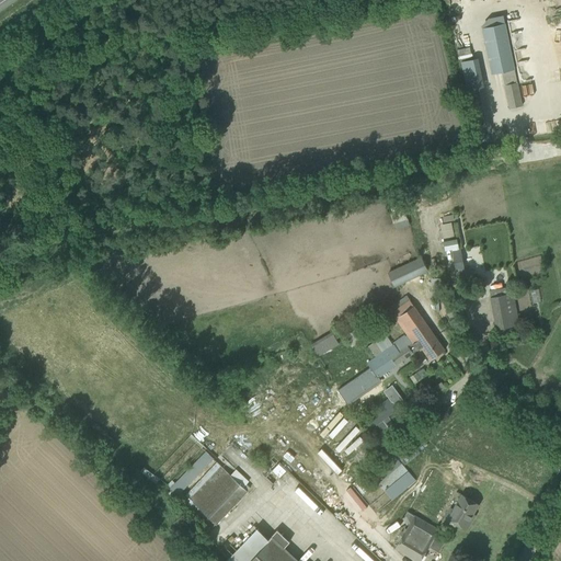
[(481,27),(491,73),(501,71),(504,84),(508,109),(522,105),(519,95),(514,69),(504,23),(481,27)]
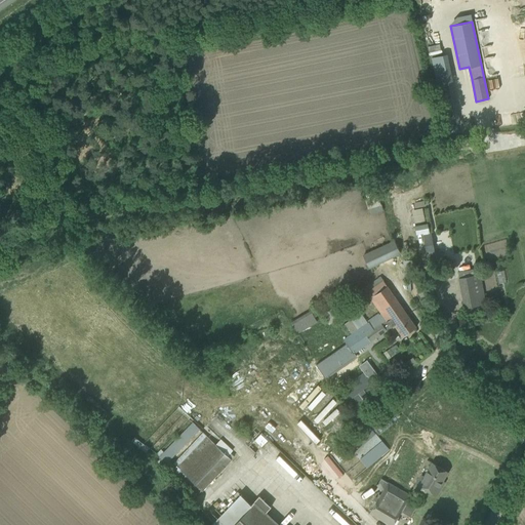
[(445,124),(447,134),(458,132),(456,122),(445,124)]
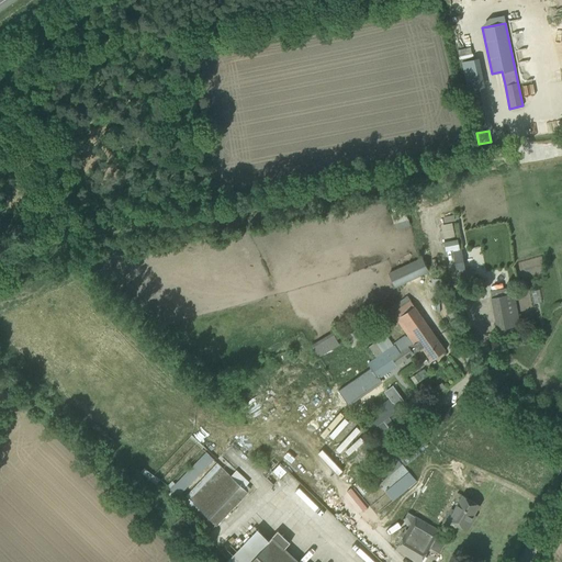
[(444,224),(444,237),(456,237),(456,223),(444,224)]
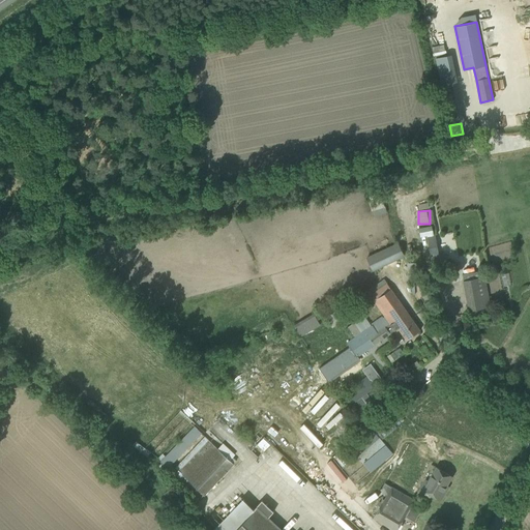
[(431,226),(419,228),(420,236),(427,235),(433,234),(431,226)]
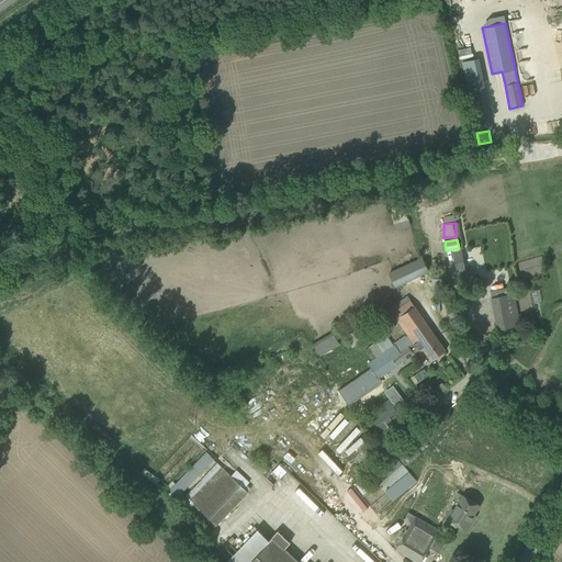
[(459,248),(452,249),(458,280),(467,279),(461,248),(459,248)]
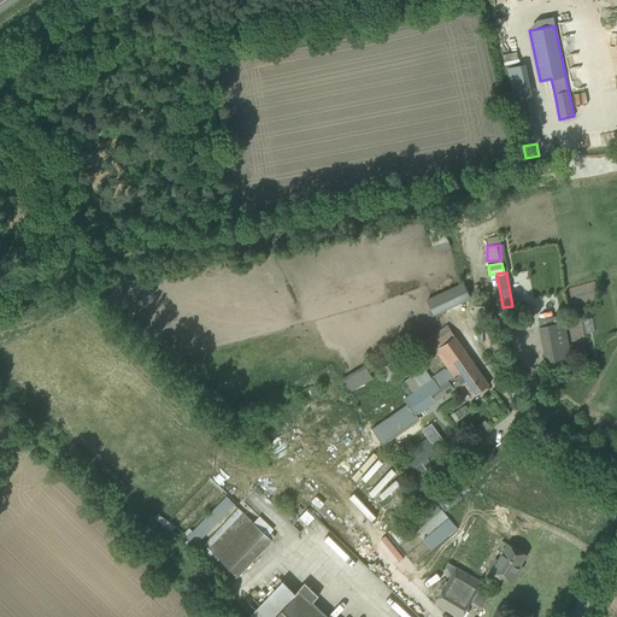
[(435,315),(475,297),(468,281),(428,298),(435,315)]
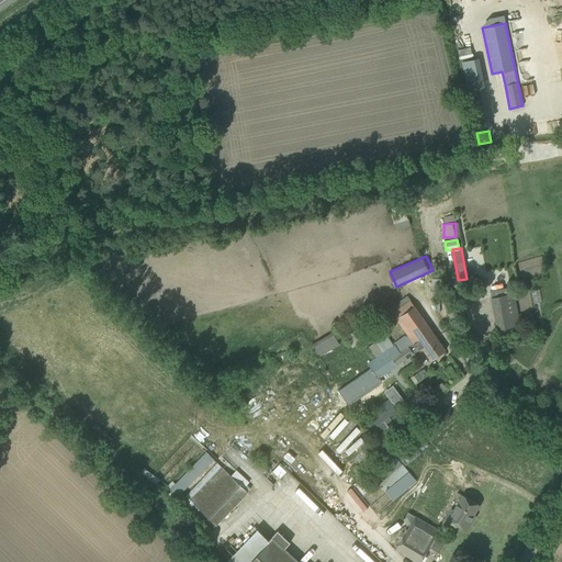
[(491,298),(497,330),(519,326),(514,293),(491,298)]
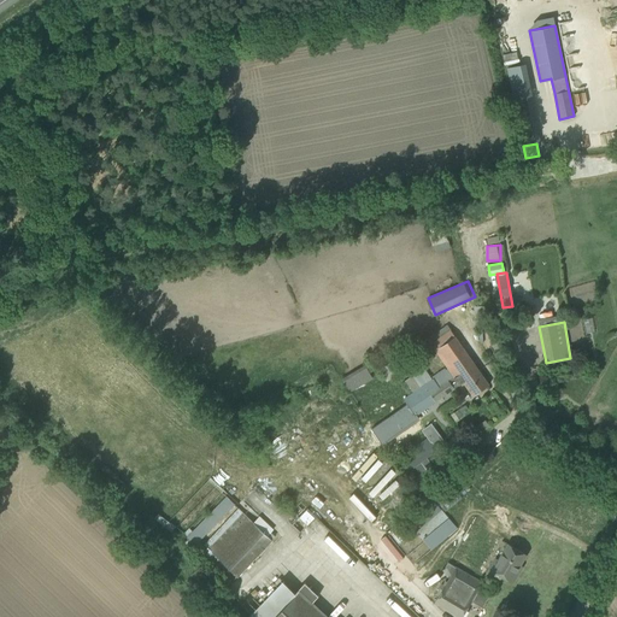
[(407,397),(411,401),(413,406),(428,395),(434,403),(463,382),(472,395),(488,385),(447,325),(427,339),(447,369),(432,380),(423,368),(404,381),(412,393),(407,397)]
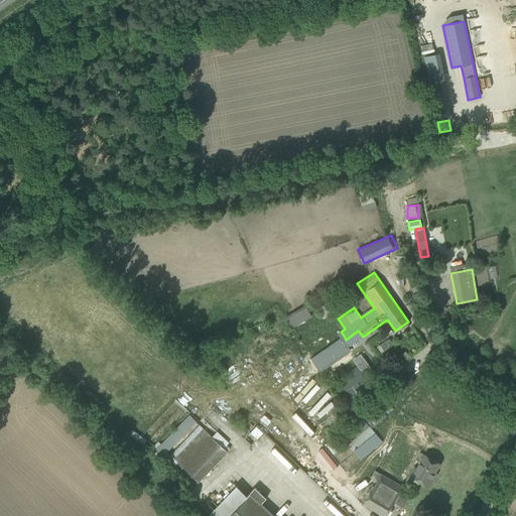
[(309,305),(288,313),(293,326),(313,317),(309,305)]
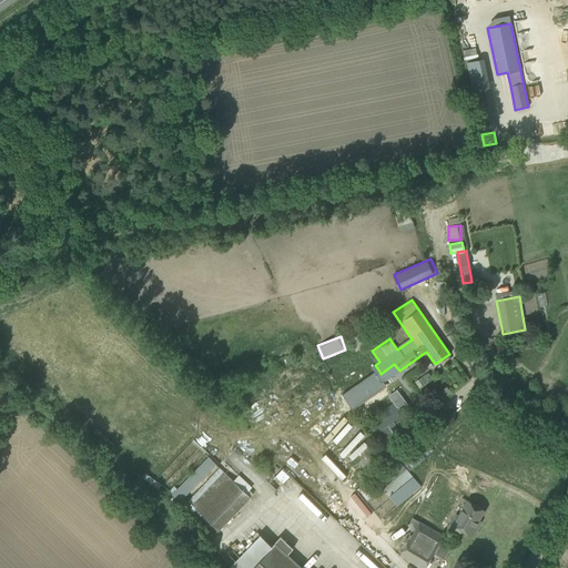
[(477,351),(467,357),(473,366),(483,359),(477,351)]
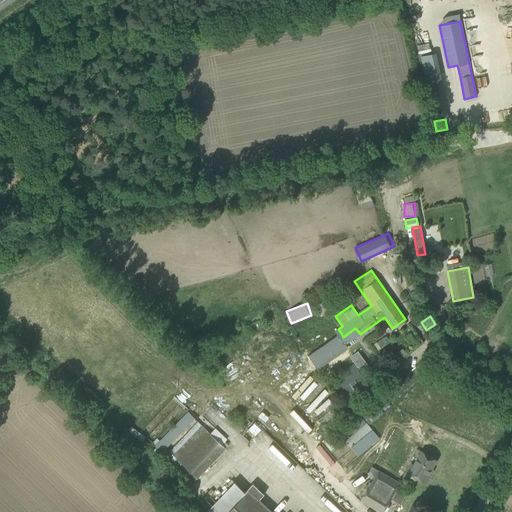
[(436,336),(431,340),(438,349),(444,344),(446,343),(440,333),(436,336)]
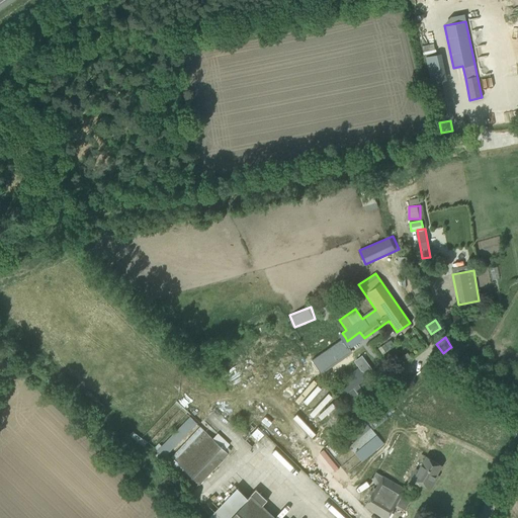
[(308,358),(316,371),(337,360),(329,347),(308,358)]
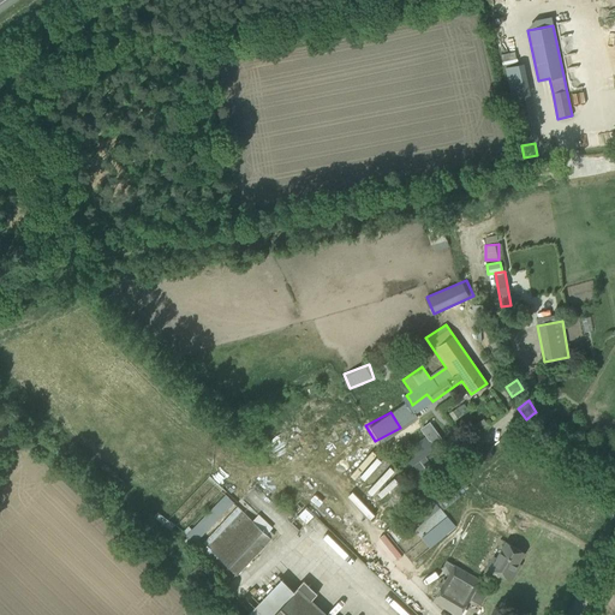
[(430,423),(421,430),(425,436),(429,435),(435,443),(441,439),(430,423)]
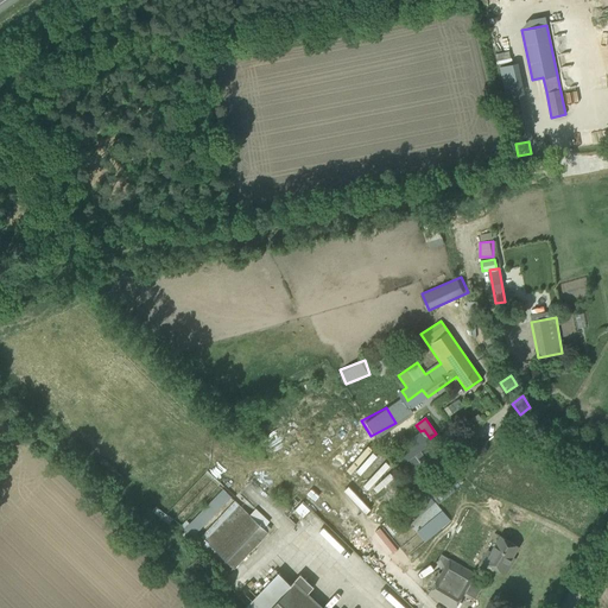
[(420,431),(400,447),(410,458),(432,441),(430,438),(424,430),(420,431)]
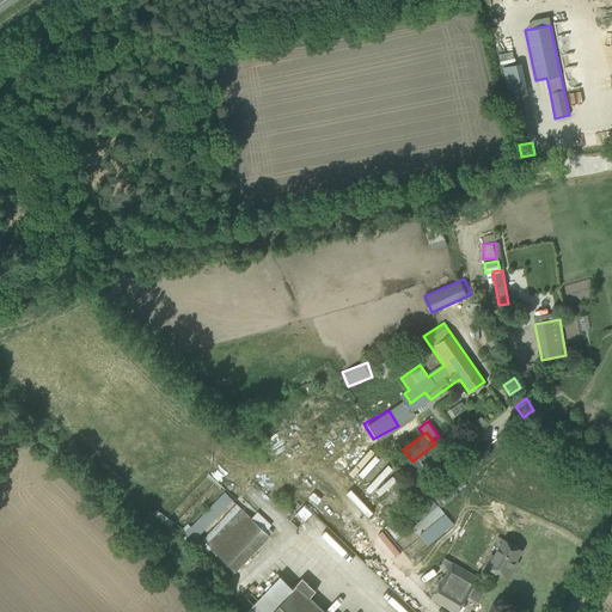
[(362,442),(344,466),(363,481),(361,483),(380,499),(396,478),(390,473),(395,467),(362,442)]
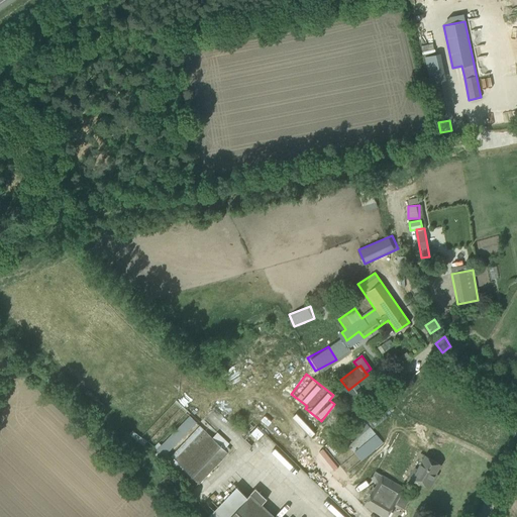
[(377,394),(373,399),(376,403),(381,399),(377,394)]
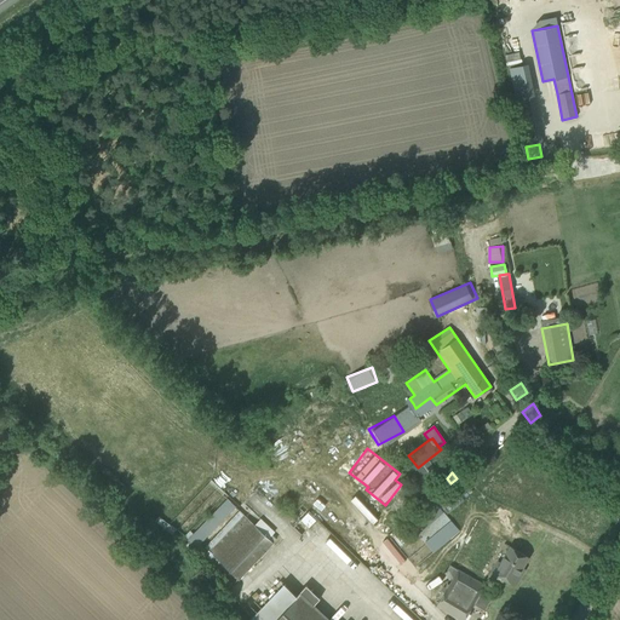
[(333,491),(327,495),(350,521),(356,515),(333,491)]
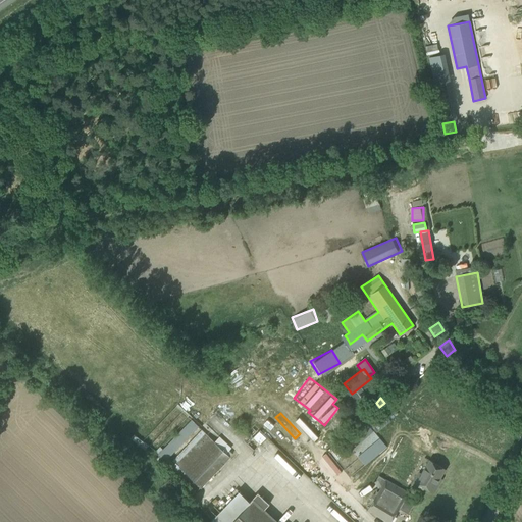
[(353,447),(365,464),(388,448),(375,430),(353,447)]
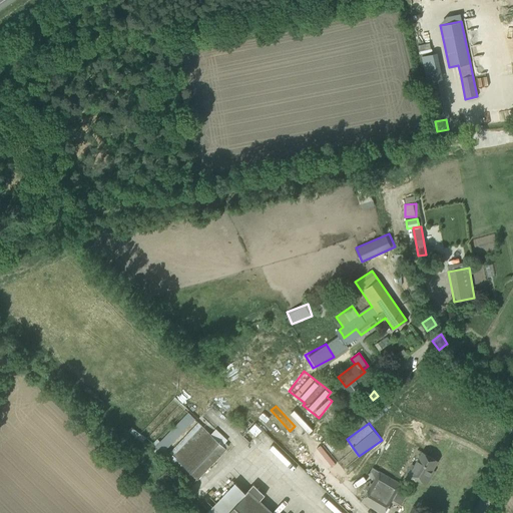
[(196,432),(173,456),(188,470),(184,475),(193,483),(197,479),(198,480),(221,455),(226,449),(225,448),(228,446),(224,443),(222,445),(201,426),(196,432)]
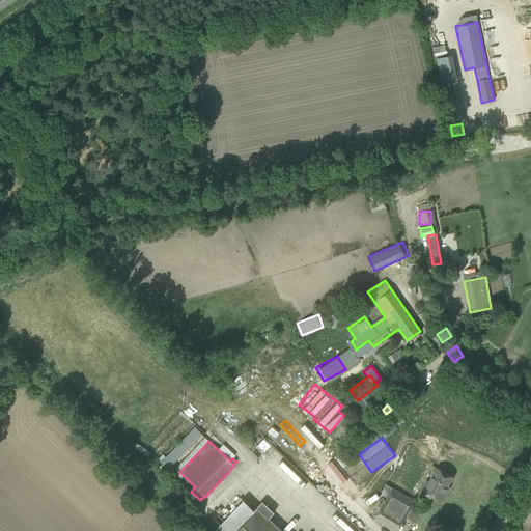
[(150,453),(136,443),(133,447),(147,457),(150,453)]
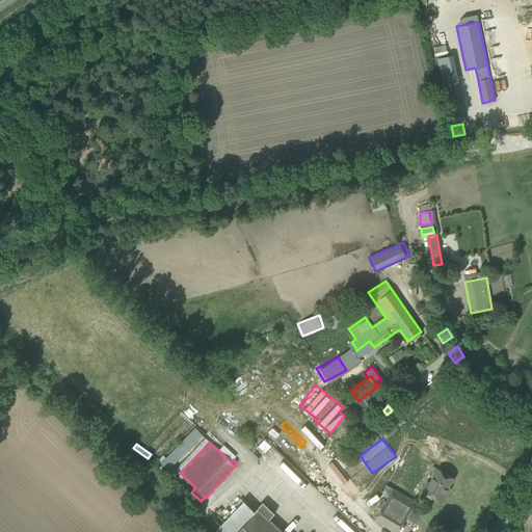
[(420,494),(421,495),(430,500),(432,496),(442,502),(448,493),(446,490),(453,478),(437,470),(429,483),(427,482),(420,494)]
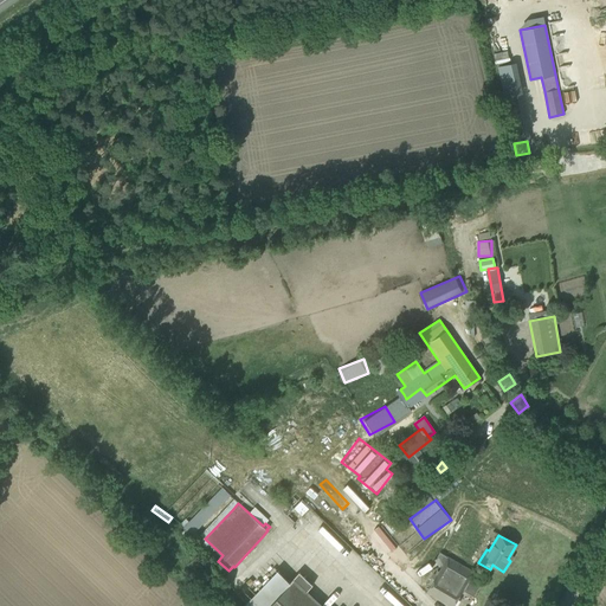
[(440,569),(437,575),(427,592),(451,605),(452,605),(462,591),(475,599),(487,580),(439,553),(437,559),(434,560),(440,569)]
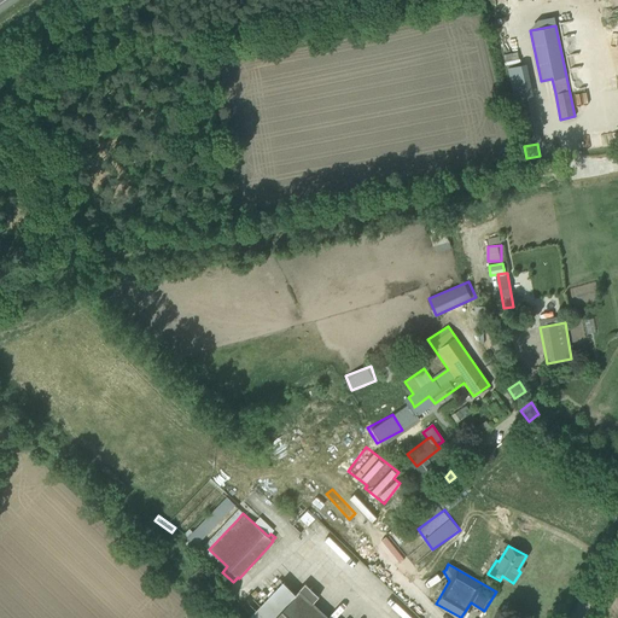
[(320,617),(313,611),(316,607),(313,604),(319,596),(305,583),(295,594),(283,582),(248,617),(320,617)]
